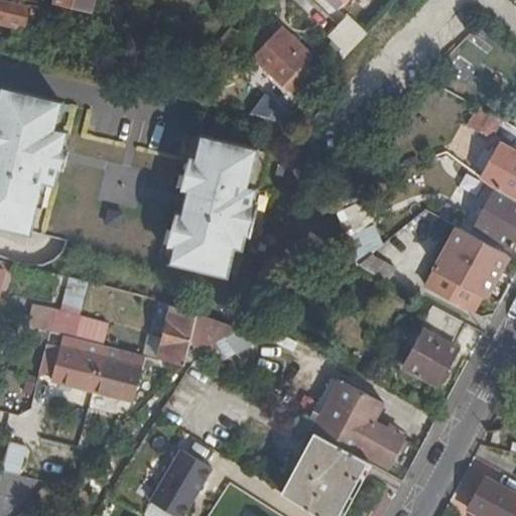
[(30,4),(13,0),(0,0),(0,21),(24,28),(30,4)]
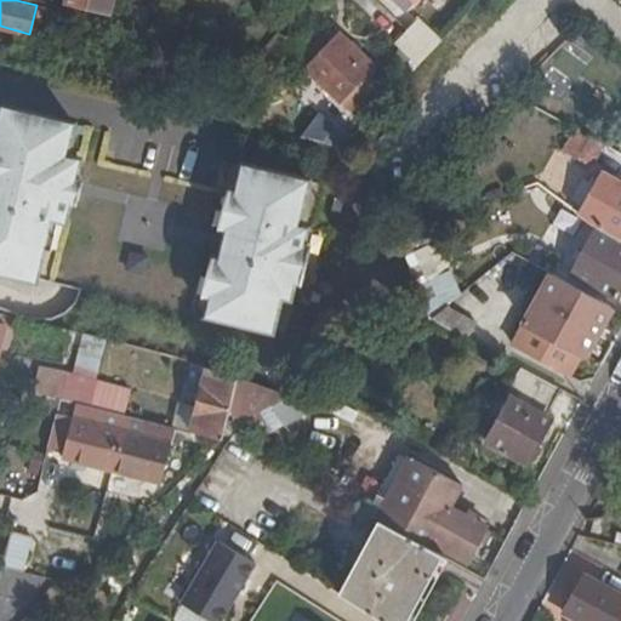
[(69,0),(69,1),(112,12),(114,3),(114,0),(69,0)]
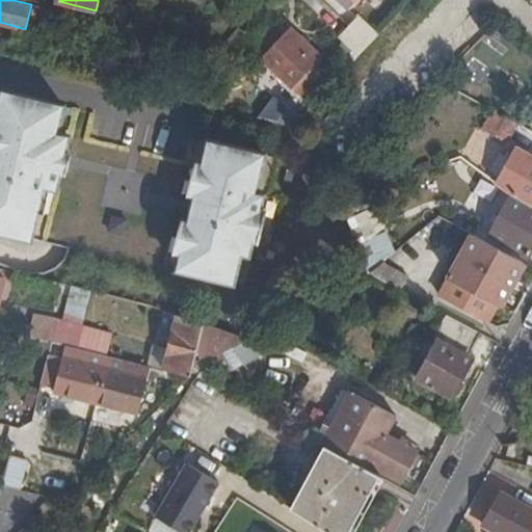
[(98,2),(96,10),(94,20),(108,23),(113,6),(98,2)]
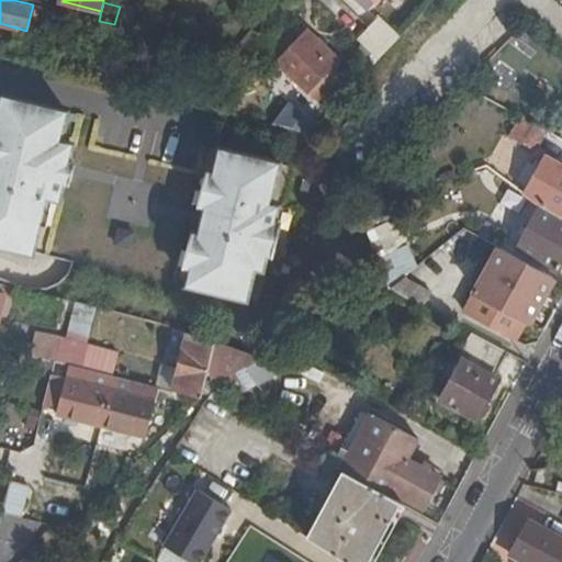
[(57,10),(33,4),(26,31),(35,33),(38,22),(54,25),(57,10)]
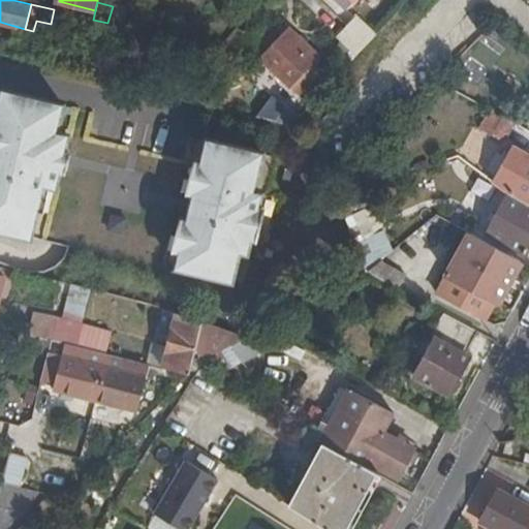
[(63,12),(54,9),(51,24),(60,26),(63,12)]
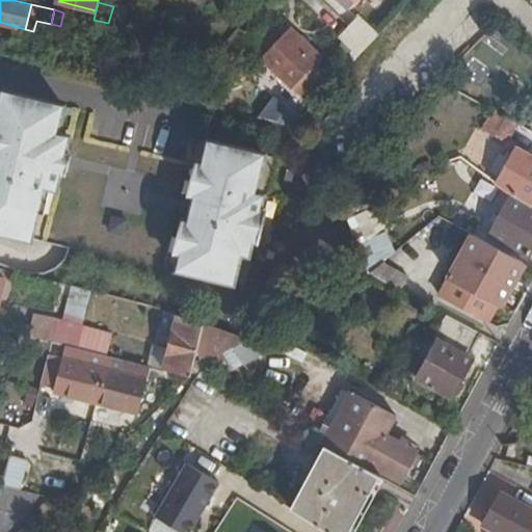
[(351,27),(343,35),(362,55),(380,35),(361,17),(351,27)]
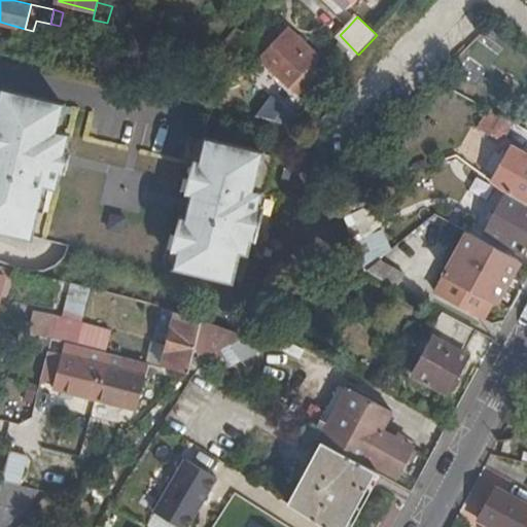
[(292,85),(320,57),(291,29),(264,58),(292,85)]
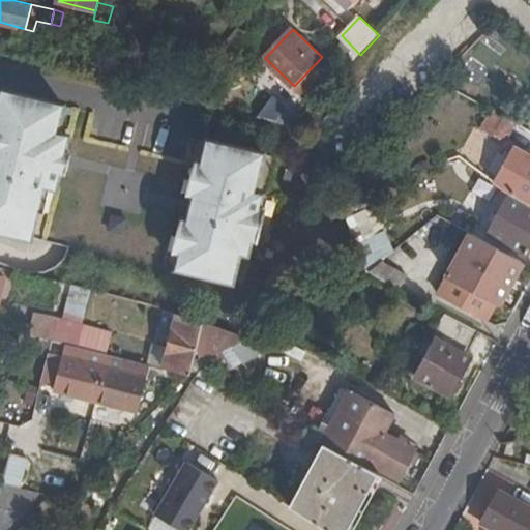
[(66,104),(4,89),(0,105),(0,226),(36,235),(49,181),(61,183),(72,135),(60,131),(66,104)]
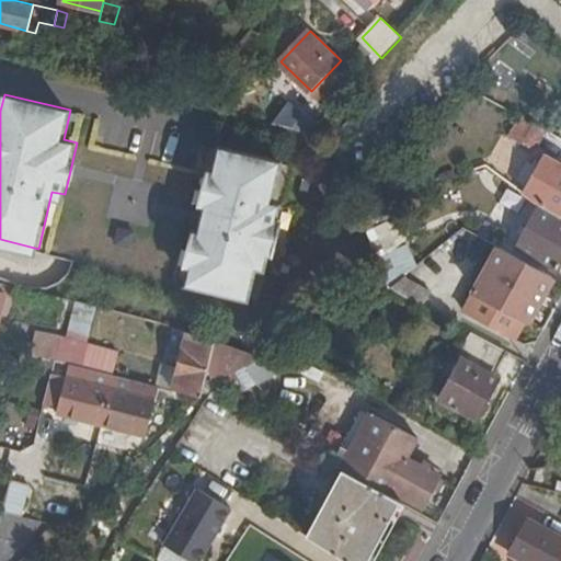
[(275,119),(298,127),(308,117),(292,102),(275,119)]
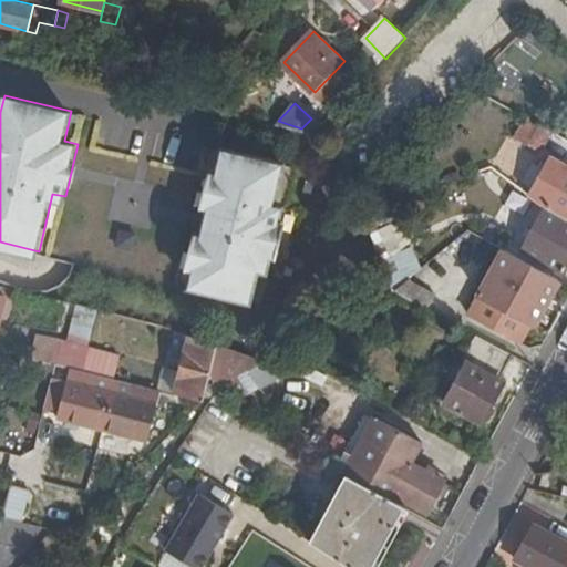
[(517,137),(543,152),(554,132),(528,119),(517,137)]
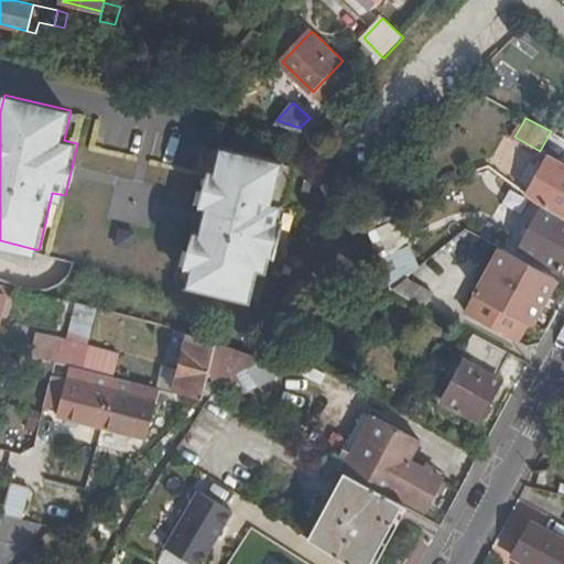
[(272,197),(281,159),(226,145),(193,281),(249,295),(257,259),(266,260),(280,199),(272,197)]
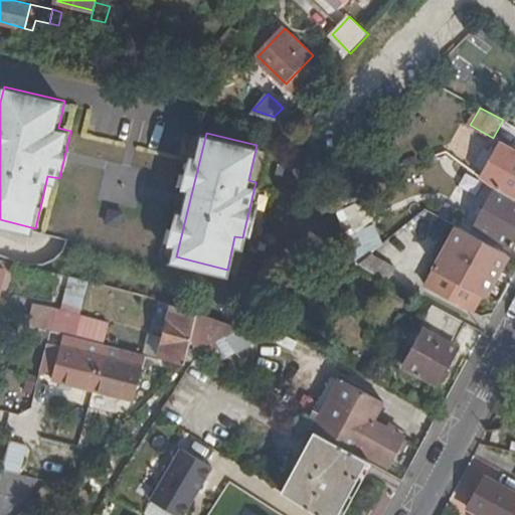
[(514,155),(497,189),(514,199),(514,155)]
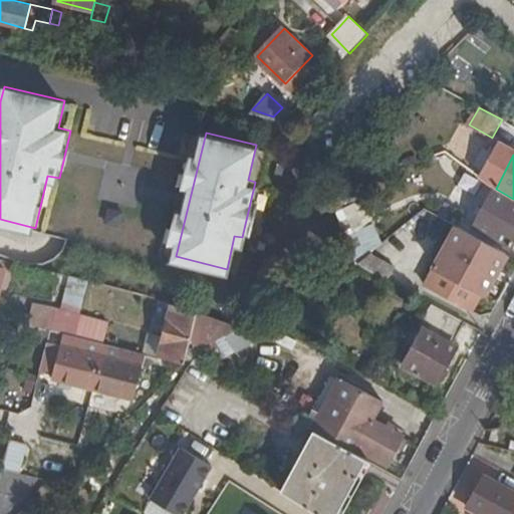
[(475,226),(511,247),(513,242),(513,199),(496,189),(475,226)]
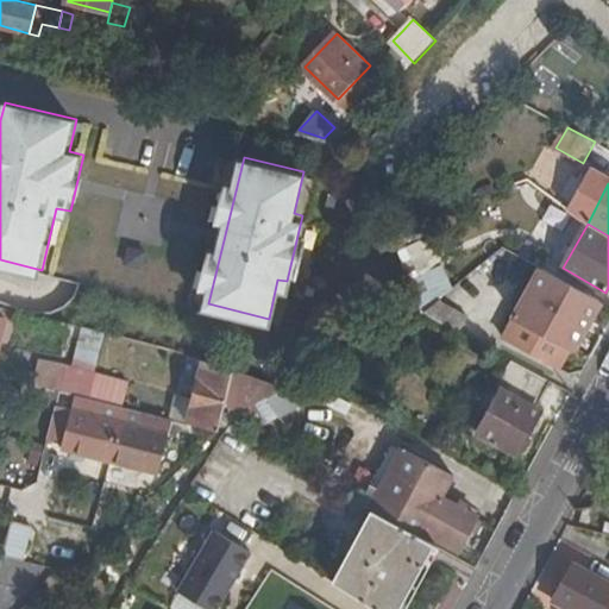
[(129,255),(132,239),(117,234),(113,251),(129,255)]
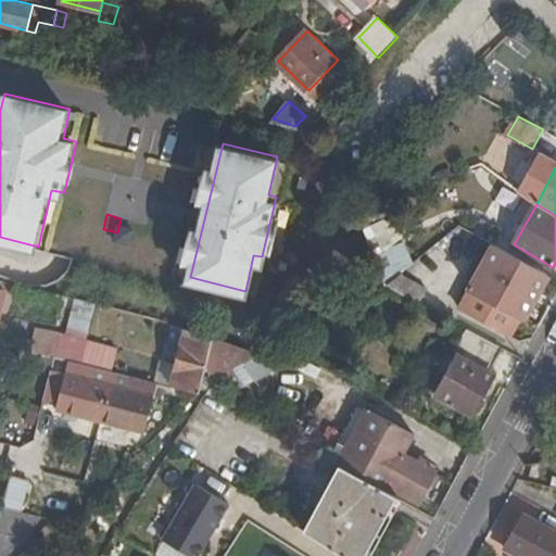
[(523,316),(528,318),(551,275),(495,245),(460,311),(512,339),(523,316)]
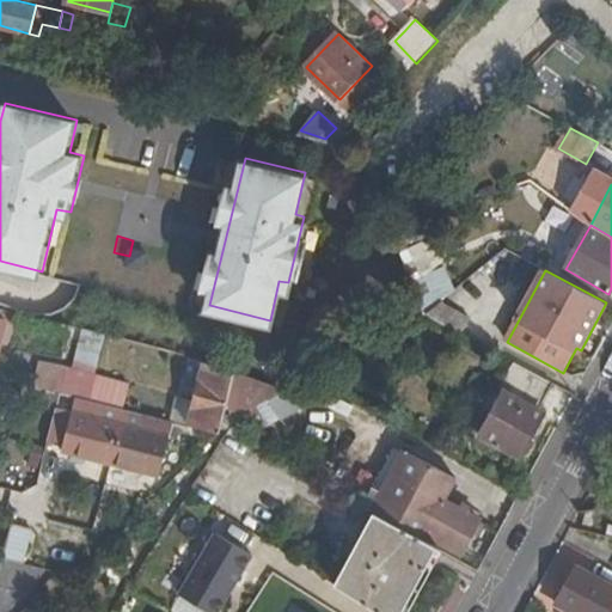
[(426,313),(426,314),(458,332),(465,318),(436,304),(426,313)]
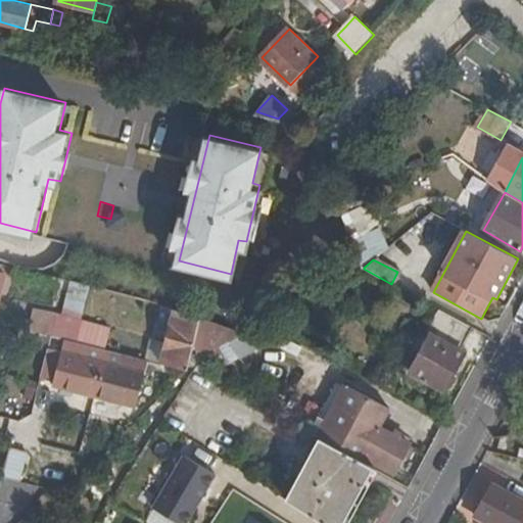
[(85,319),(93,287),(75,282),(65,314),(85,319)]
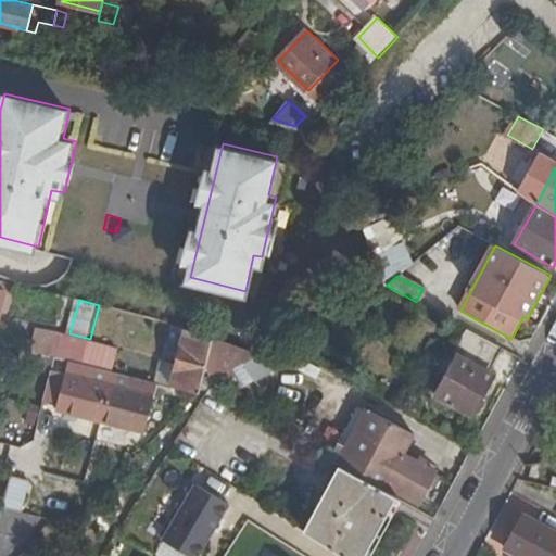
[(494,376),(488,373),(503,346),(466,327),(452,354),(459,358),(440,397),(474,416),(494,376)]
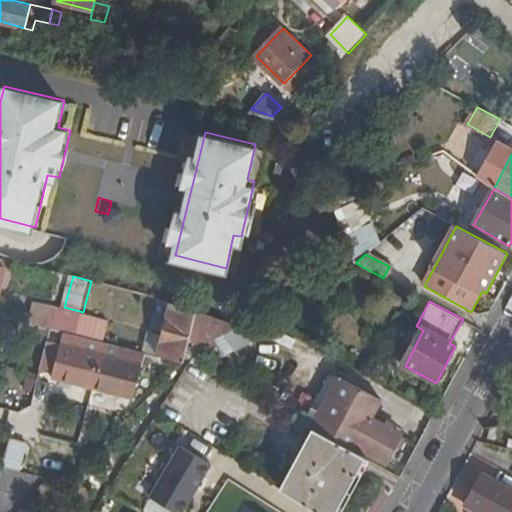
[(206,314),(172,303),(163,337),(158,355),(183,361),(185,359),(190,340),(198,343),(203,327),(206,314)]
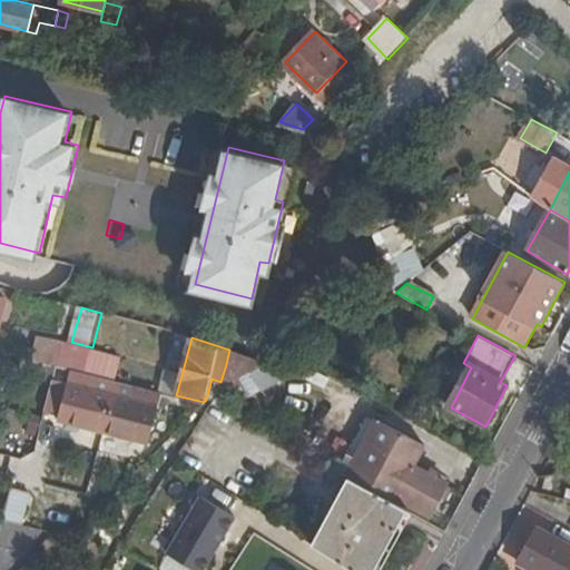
[(71,342),(58,338),(52,363),(55,363),(68,366),(86,371),(92,347),(71,342)]
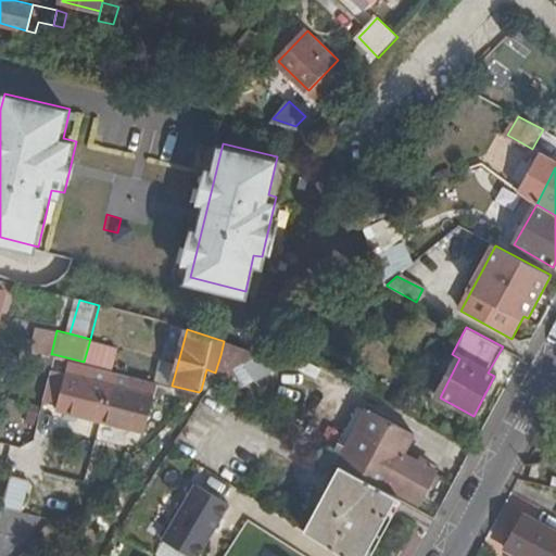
[(115,345),(90,339),(84,362),(109,368),(115,345)]
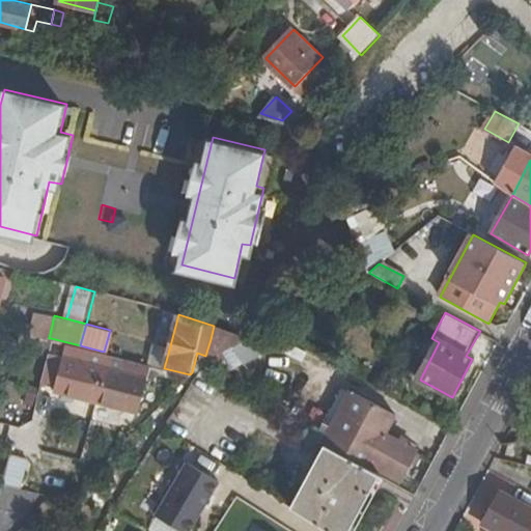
[(248,337),(208,358),(197,374),(212,383),(218,372),(271,345),(262,330),(248,337)]
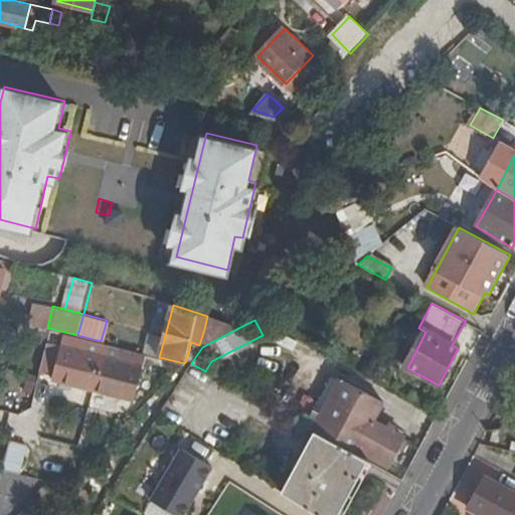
[(20,321),(17,331),(46,339),(49,328),(47,328),(20,321)]
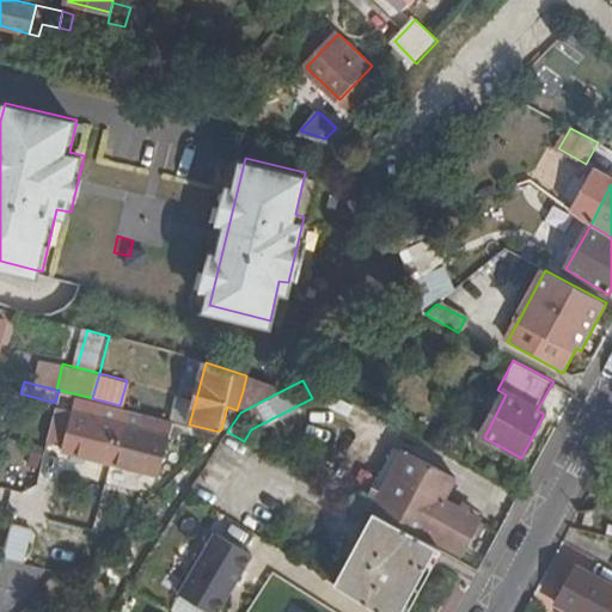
[(69,408),(55,403),(46,439),(62,444),(62,448),(159,475),(172,420),(170,418),(120,405),(92,398),(73,393),(69,408)]
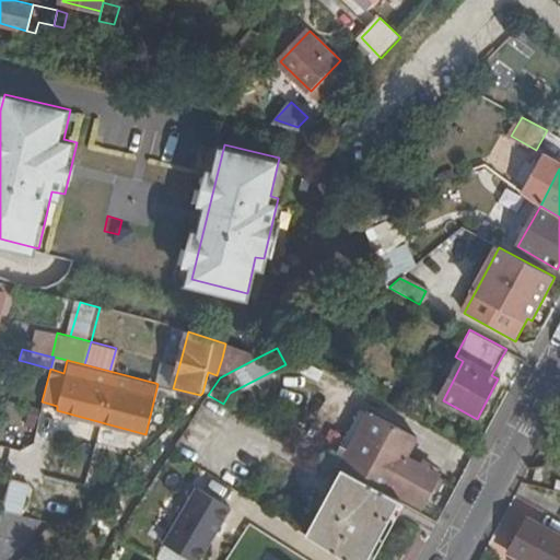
[(178,369),(160,364),(155,383),(158,384),(173,388),(178,369)]
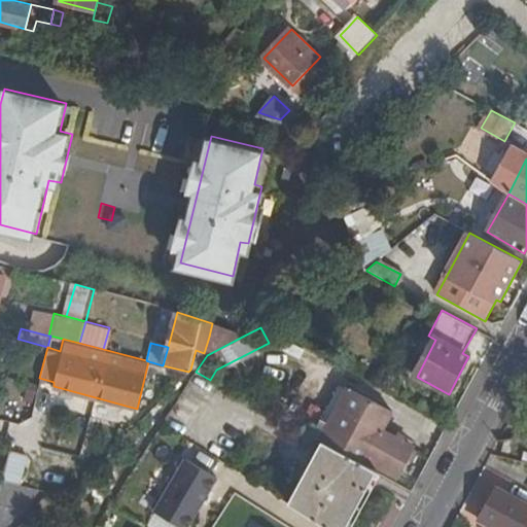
[(391,414),(344,388),(317,437),(322,441),(363,462),(365,459),(395,477),(412,446),(383,429),(391,414)]
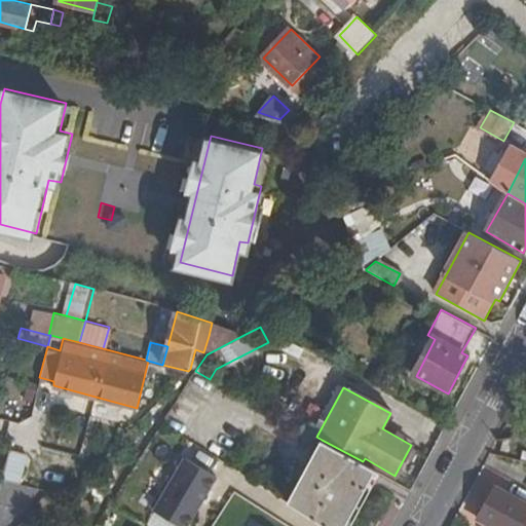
[(363,461),(322,440),(287,501),(322,524),(349,475),(369,485),(377,470),(363,461)]
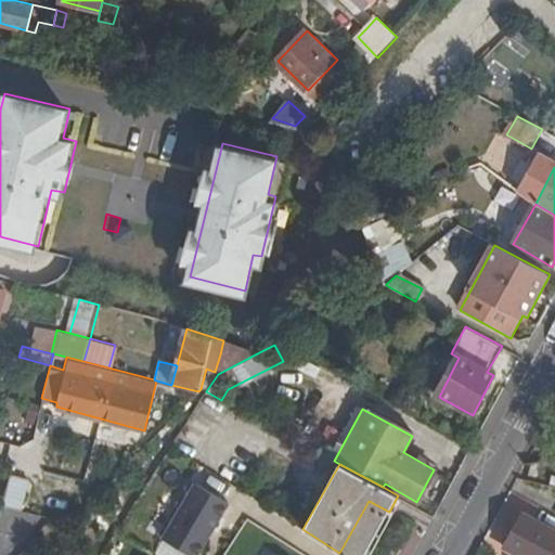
[(25,475),(8,470),(4,486),(0,503),(17,507),(25,475)]
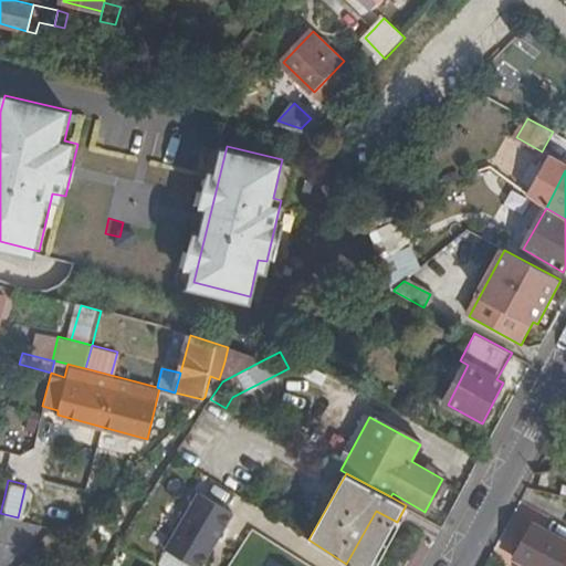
[(201,565),(234,511),(200,491),(165,551),(190,565),(201,565)]
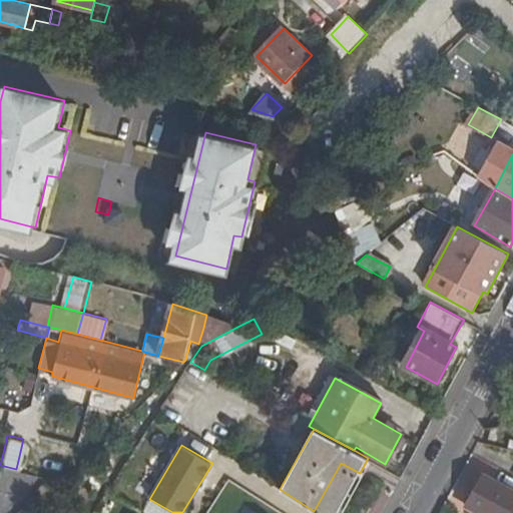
[(336,512),(360,473),(341,463),(314,511),(317,512),(336,512)]
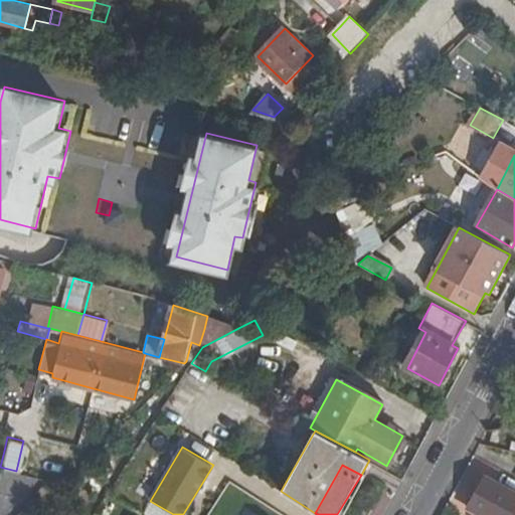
[(514,514),(514,491),(486,475),(468,506),(483,514),(514,514)]
